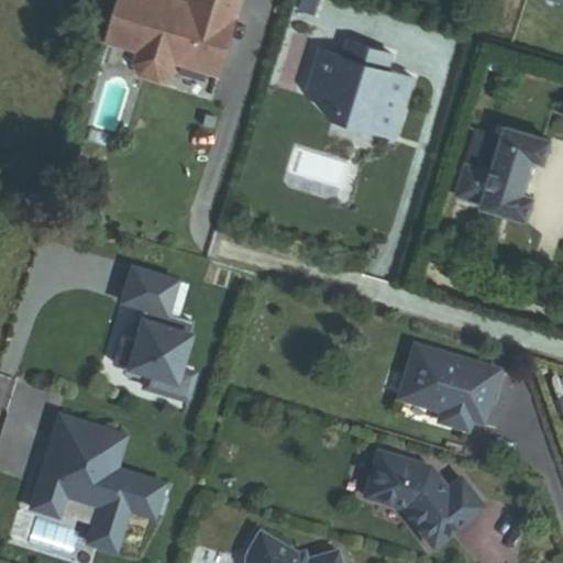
[(219,75),(242,0),(190,0),(189,4),(175,0),(120,0),(108,41),(140,51),(135,64),(141,75),(161,80),(170,75),(175,61),(219,75)]
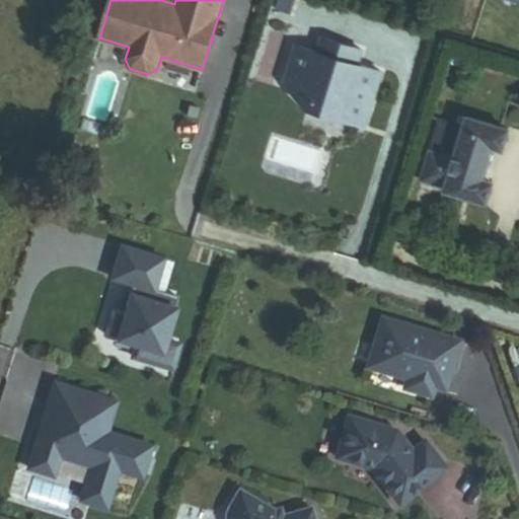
[(365,125),(381,73),(357,65),(361,50),(322,38),(317,53),(296,46),(289,68),(295,70),(297,74),(292,90),(306,106),(314,103),(344,113),(347,120),(365,125)]
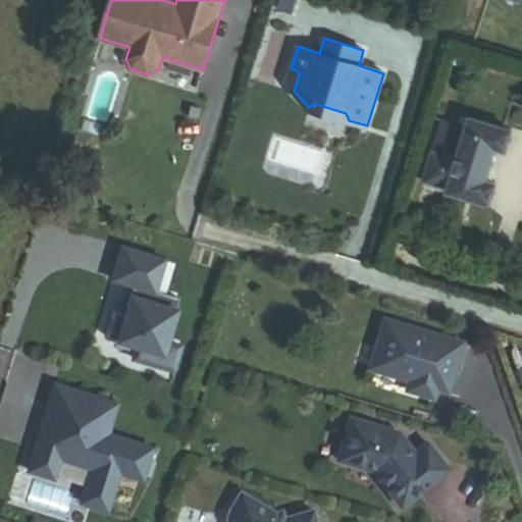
[(294,91),(299,74),(297,70),(291,68),(285,83),(294,91)]
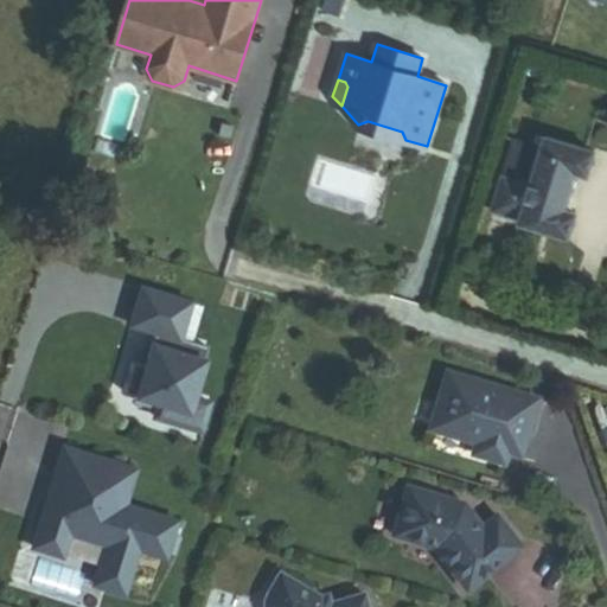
[(563,210),(575,171),(587,173),(594,152),(545,136),(531,185),(503,177),(493,210),(521,219),(521,222),(568,236),(575,213),(563,210)]
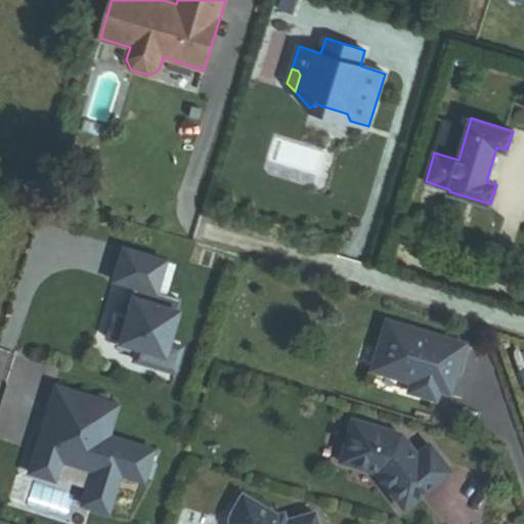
[(96,192),(89,179),(78,184),(84,199),(96,192)]
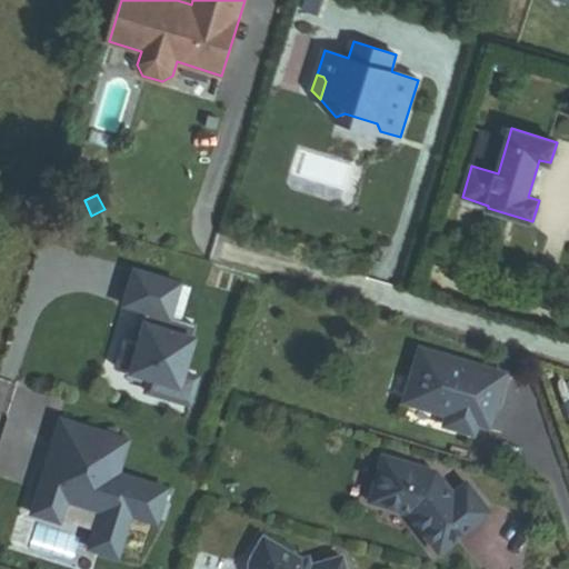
[(143,388),(171,396),(179,370),(193,322),(167,315),(177,281),(132,268),(121,301),(145,309),(136,341),(123,338),(115,365),(148,375),(143,388)]
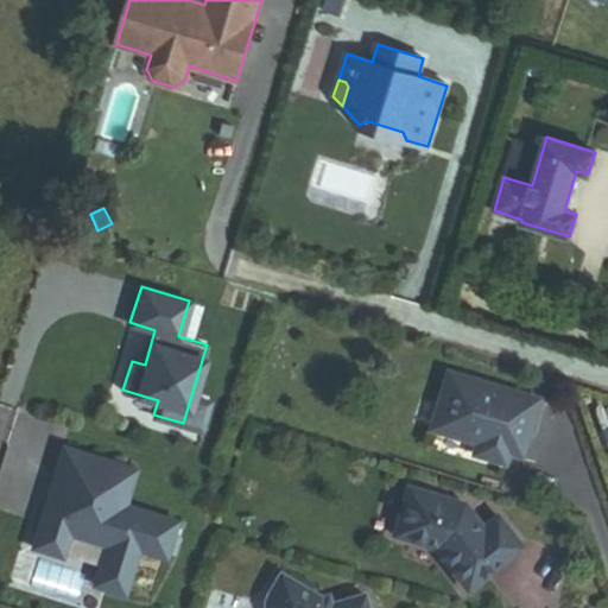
[(521,456),(538,398),(447,371),(429,429),(475,442),(473,454),(504,463),(507,451),(521,456)]
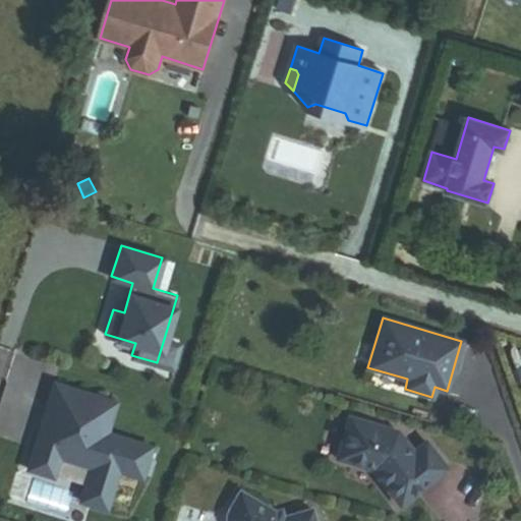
[(171,366),(178,343),(164,339),(157,362),(171,366)]
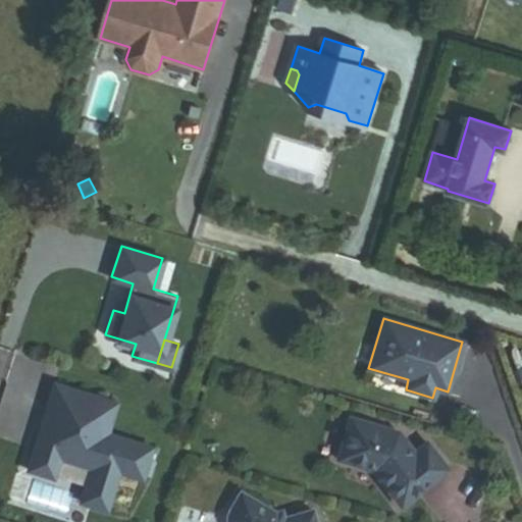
[(102,433),(112,403),(51,383),(35,435),(39,436),(35,450),(31,449),(23,469),(49,477),(55,458),(88,467),(76,502),(102,510),(114,471),(138,478),(148,448),(102,433)]
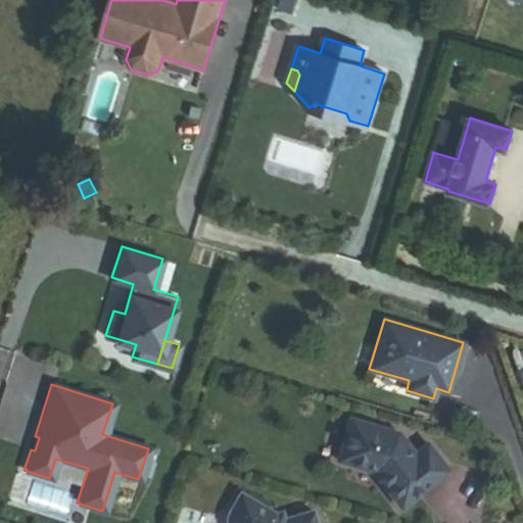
[(415,454),(398,433),(350,418),(337,460),(372,470),(400,507),(448,470),(427,442),(415,454)]
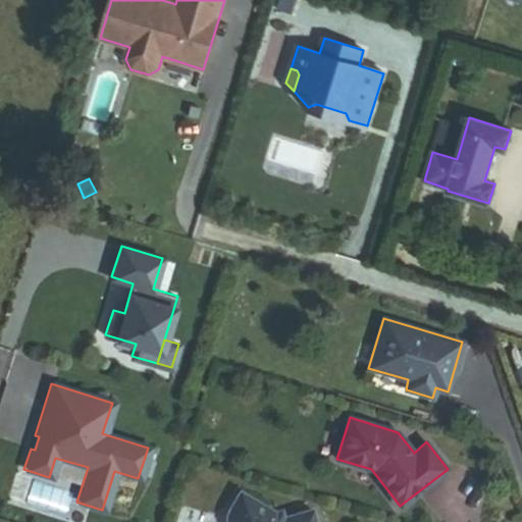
[(314,521),(311,510),(282,518),(280,510),(274,512),(241,491),(230,510),(227,516),(227,521),(314,521)]
